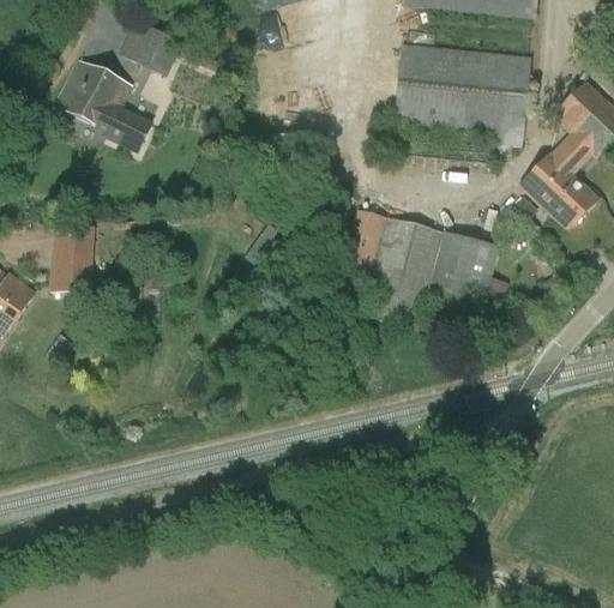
[(349,29),(369,25),(363,0),(315,0),(264,10),(272,53),(262,55),(268,85),(357,68),(349,29)]
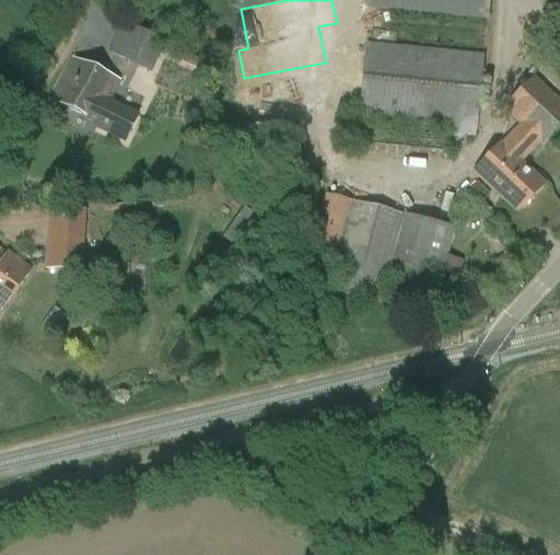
[(370,0),(370,7),(487,19),(489,0),(370,0)]
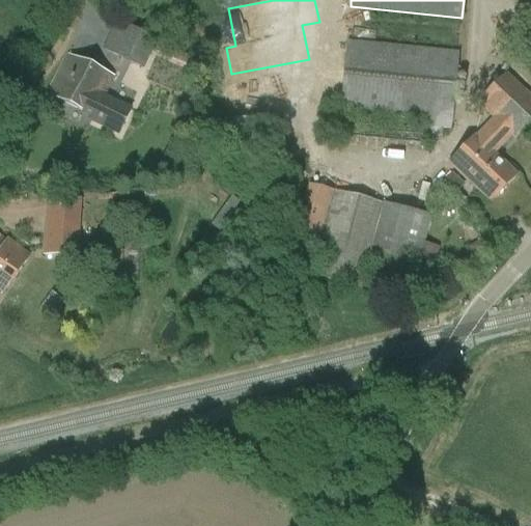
[(104,45),(144,64),(158,36),(117,17),(104,45)]
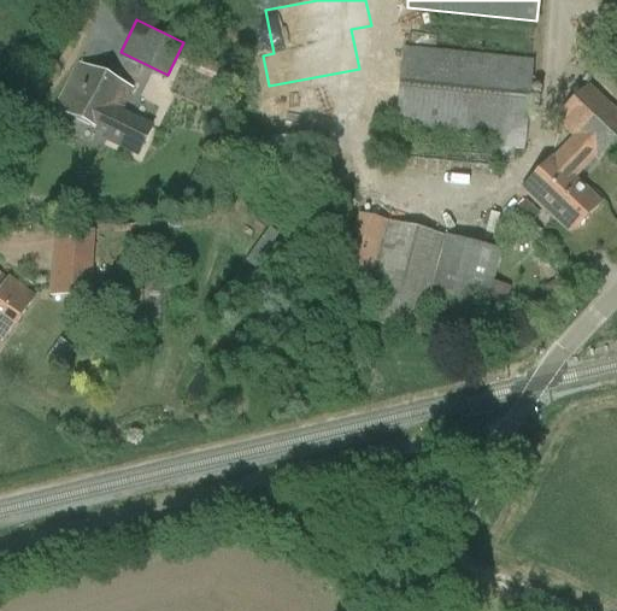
[(244,31),(219,25),(217,36),(240,42),(244,31)]
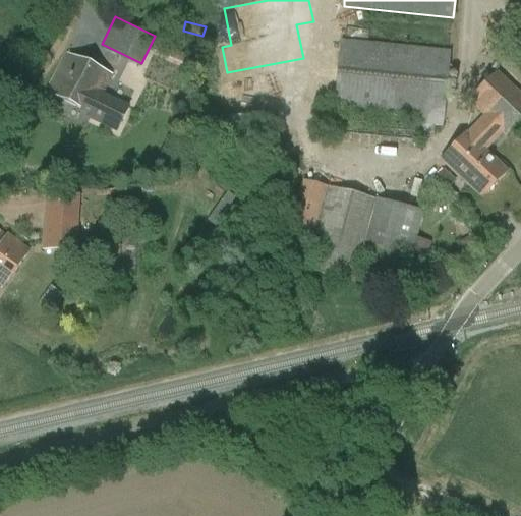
[(444,118),(450,47),(340,35),(334,103),(330,102),(329,112),(322,112),(321,128),(419,137),(420,132),(433,132),(433,117),(444,118)]
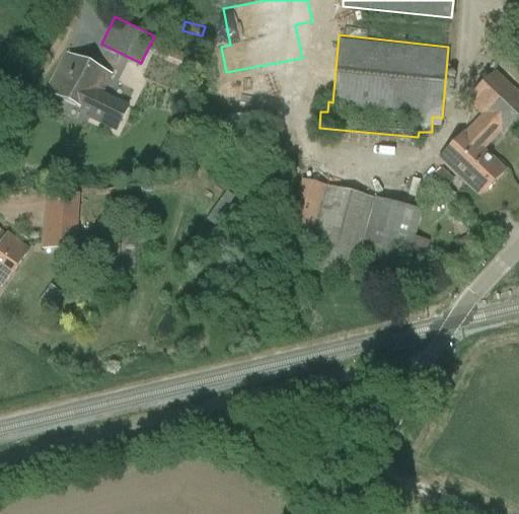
[(157,40),(152,51),(183,65),(189,53),(157,40)]
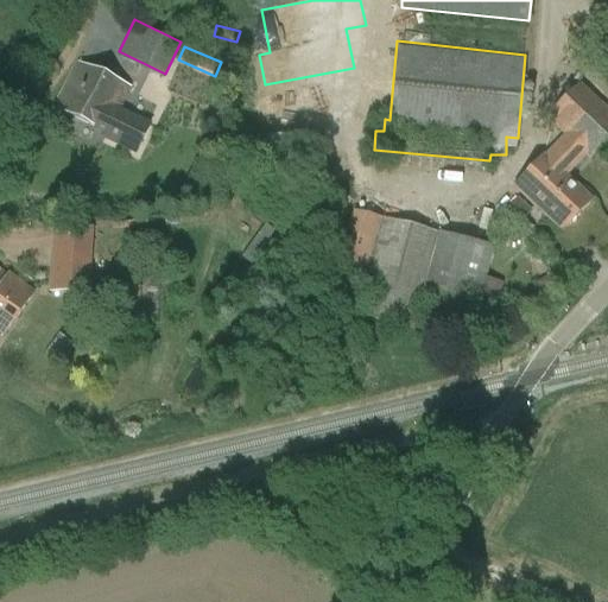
[(128,83),(78,58),(54,102),(95,126),(93,128),(137,147),(149,120),(118,107),(128,83)]
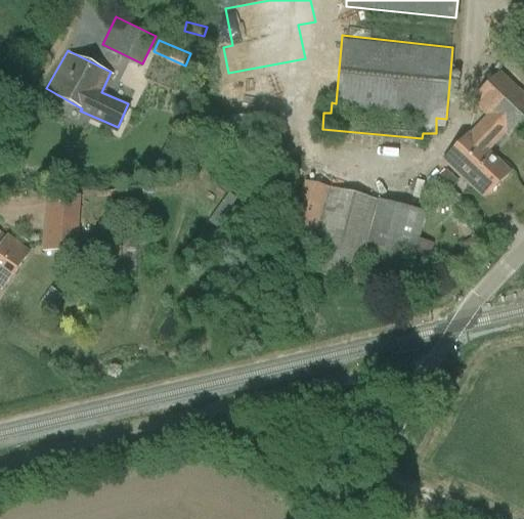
[(485,112),(442,158),(484,197),(511,169),(487,148),(505,130),(507,132),(523,114),(523,91),(499,69),(472,98),(485,112)]
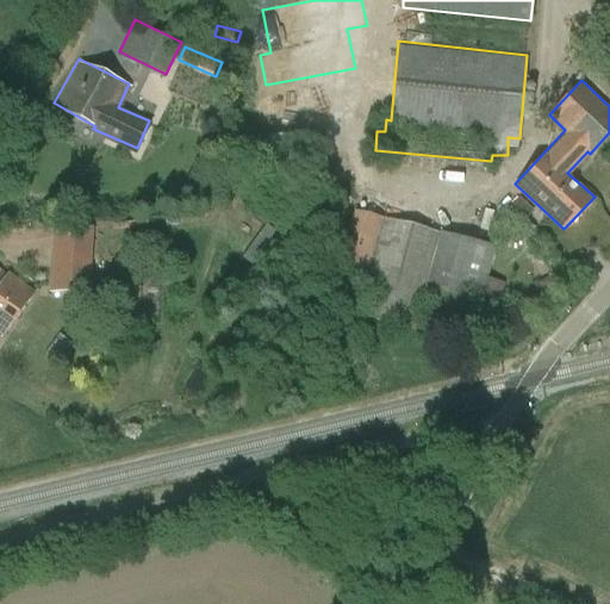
[(533,207),(518,194),(504,210),(518,223),(533,207)]
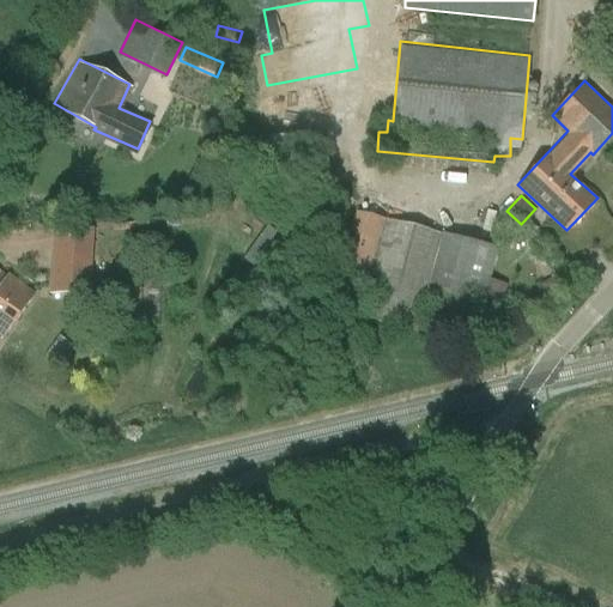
[(354,207),(337,279),(368,286),(359,314),(418,329),(423,297),(480,314),(498,246),(442,230),(354,207)]
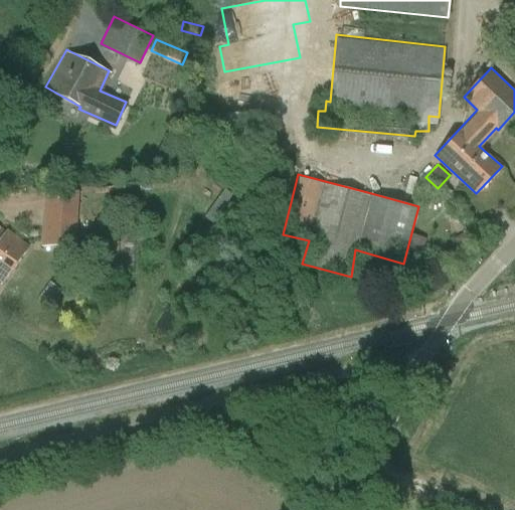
[(77,209),(44,207),(43,221),(41,245),(75,247),(77,209)]
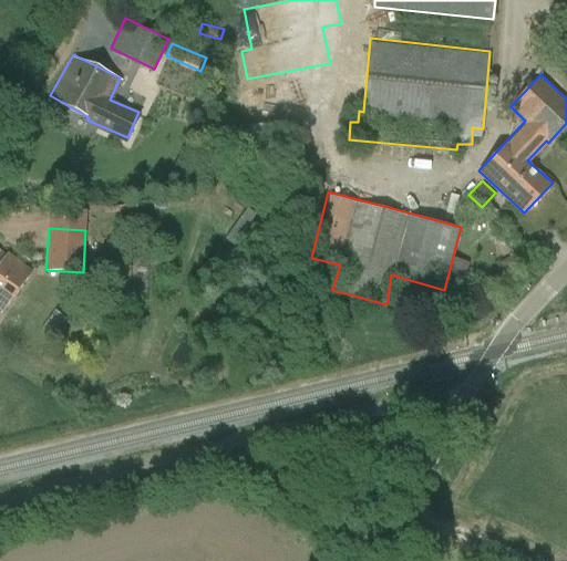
[(8,251),(7,252),(0,247),(0,307),(2,309),(32,269),(8,251)]
